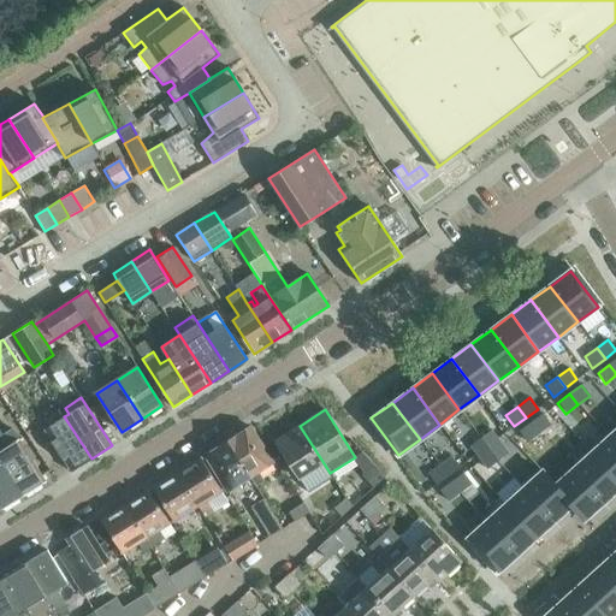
[(543,414),(531,424),(539,434),(550,426),(543,414)]
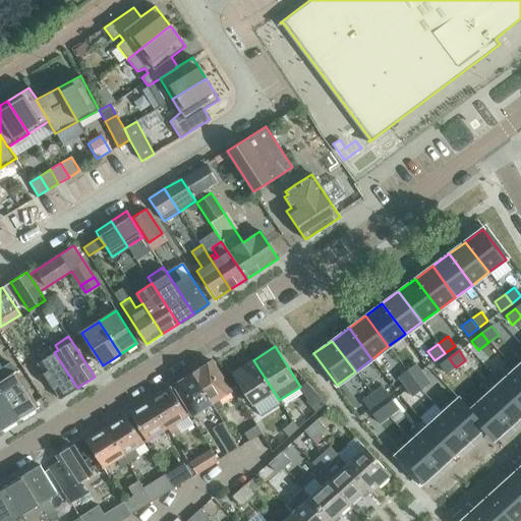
[(60,399),(77,388),(54,352),(37,363),(60,399)]
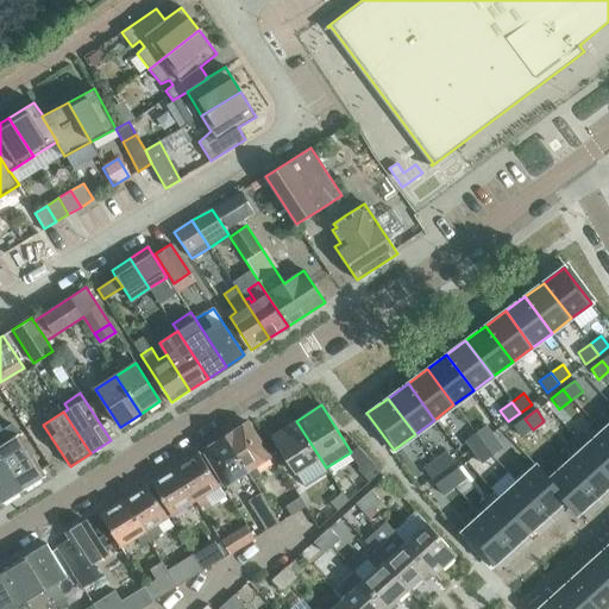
[(525,419),(513,427),(521,438),(533,429),(525,419)]
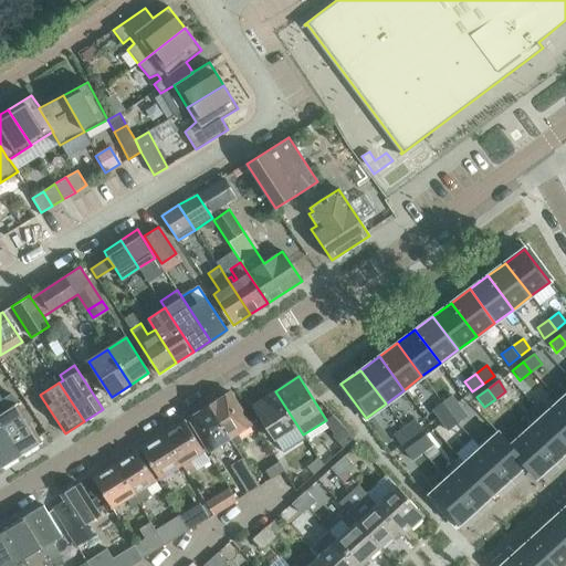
[(217,400),(209,405),(229,438),(234,447),(243,442),(237,432),(250,425),(230,392),(228,394),(227,391),(217,398),(219,400),(217,400)]
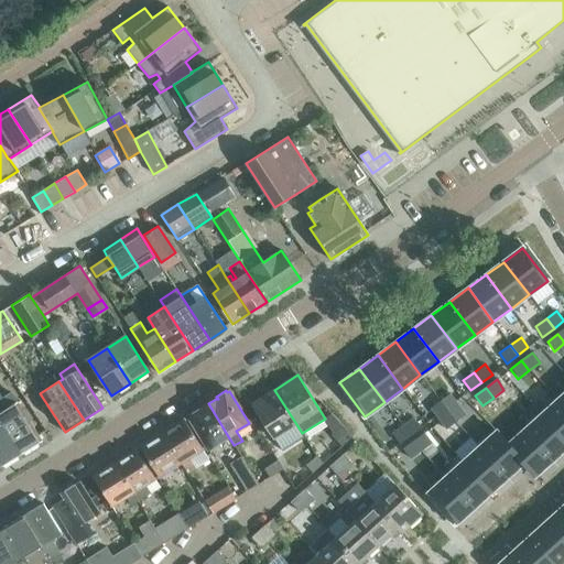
[(273,438),(296,424),(274,390),(251,404),(273,438)]
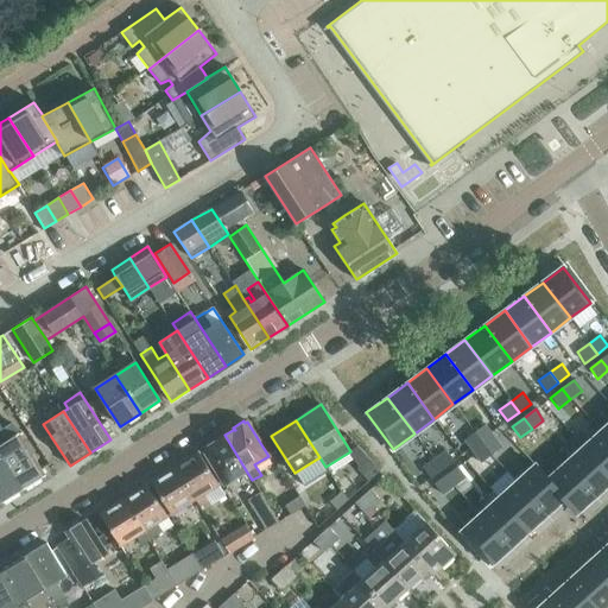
[(0,455),(21,491),(45,475),(12,423),(0,430),(0,455)]
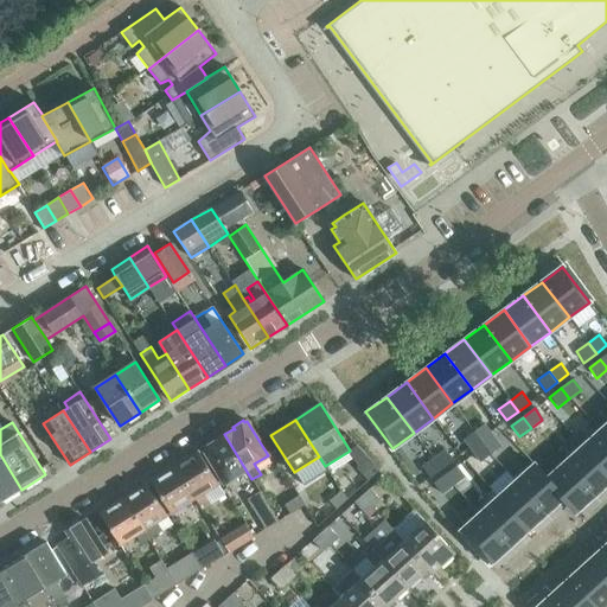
[(483,425),(472,432),(480,443),(492,436),(483,425)]
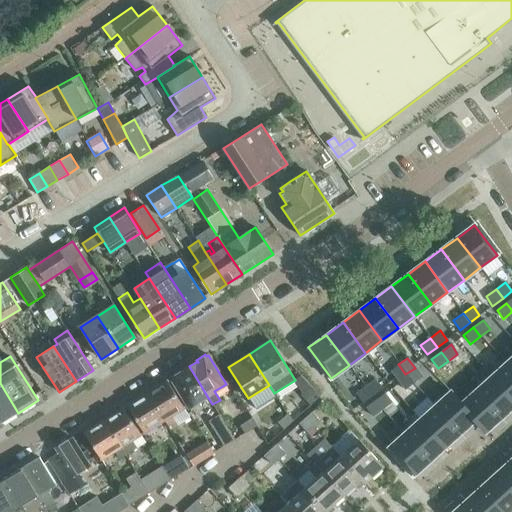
[(511,370),(506,363),(490,377),(511,401),(511,370)]
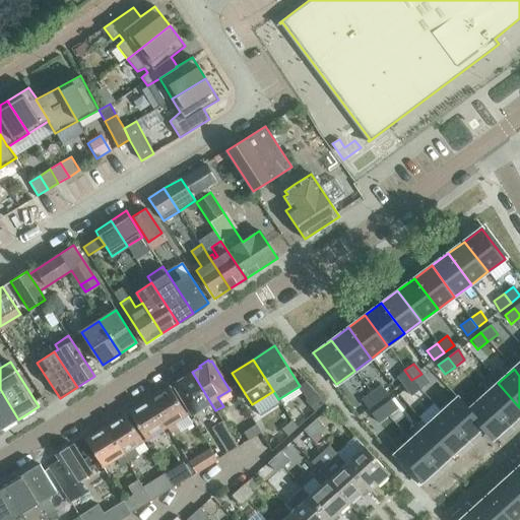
[(404,370),(396,377),(403,387),(411,380),(404,370)]
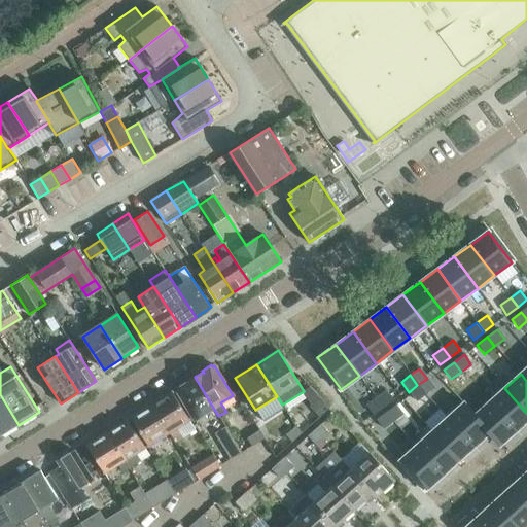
[(176,386),(177,388),(175,390),(194,420),(213,408),(195,377),(187,382),(186,383),(185,381),(176,386)]
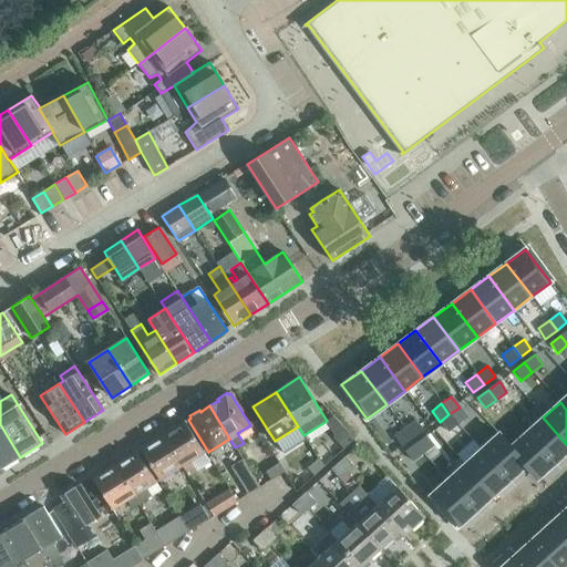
[(460,408),(449,414),(456,425),(466,418),(460,408)]
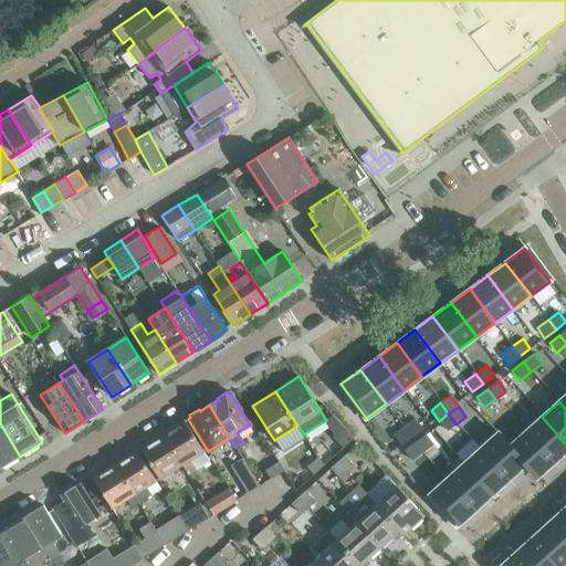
[(448,413),(439,421),(447,431),(456,425),(448,413)]
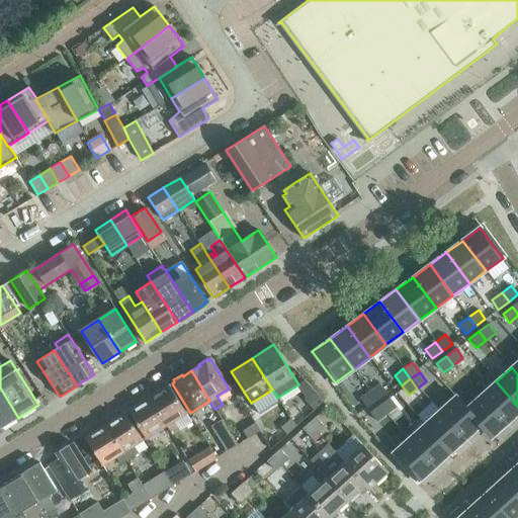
[(517,406),(496,381),(480,396),(506,423),(517,412),(517,406)]
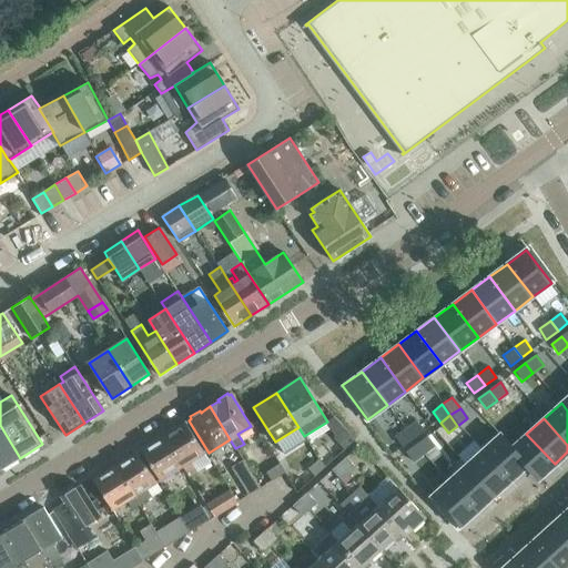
[(415,421),(404,429),(413,439),(423,432),(415,421)]
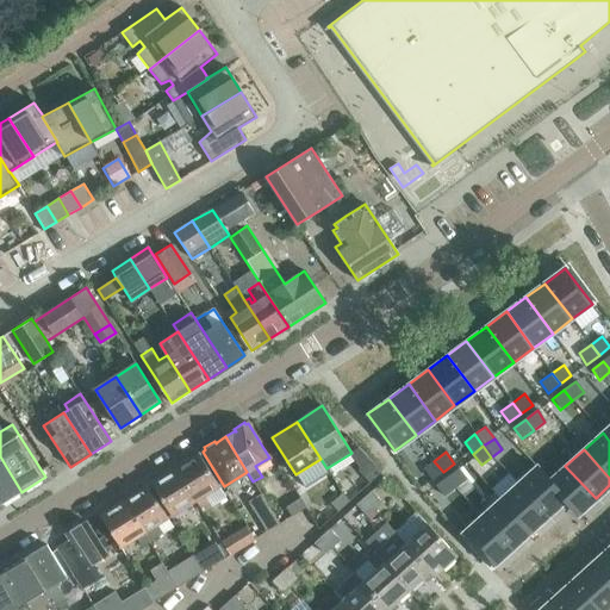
[(185,460),(186,462),(175,468),(195,500),(201,511),(210,505),(204,496),(219,486),(199,454),(195,456),(194,454),(185,460)]
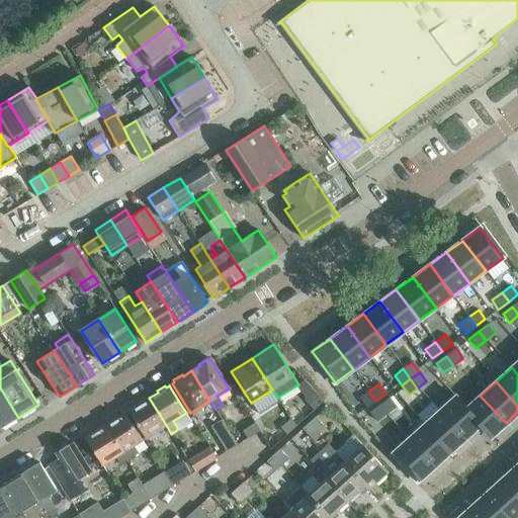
[(0,428),(18,418),(0,387),(0,428)]
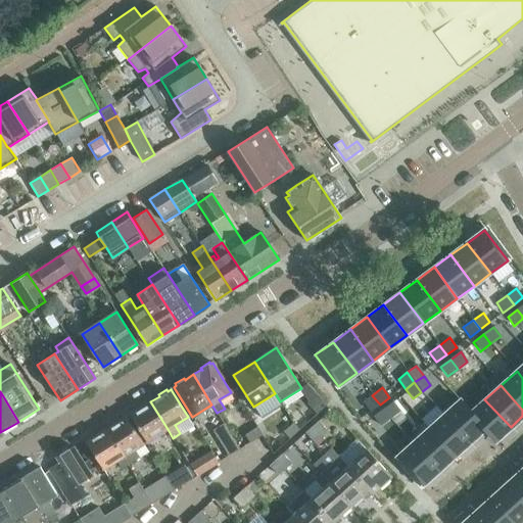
[(372,395),(363,402),(369,412),(380,405),(372,395)]
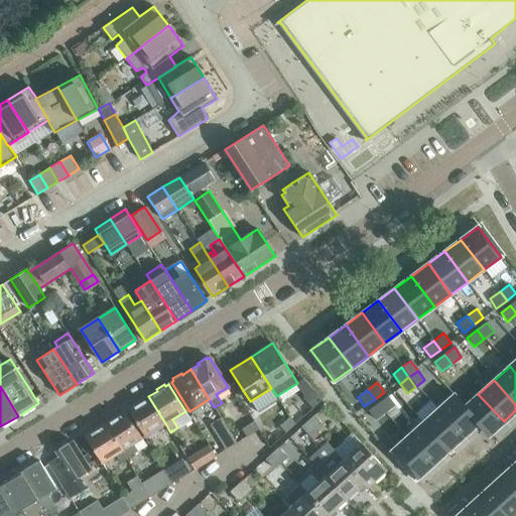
[(312,408),(317,404),(323,399),(316,393),(306,401),(312,408)]
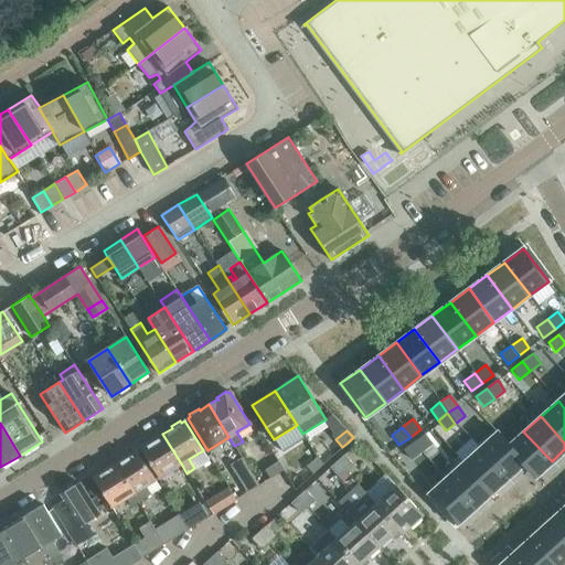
[(523,432),(507,447),(523,464),(535,477),(552,461),(523,432)]
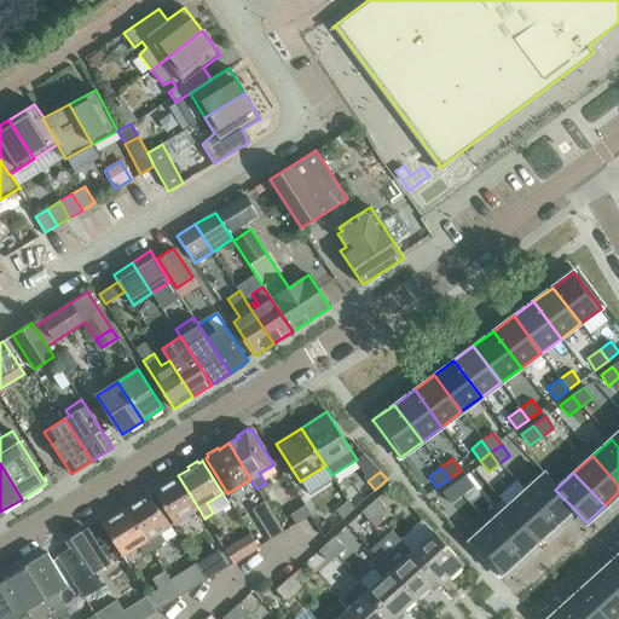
[(174,524),(198,508),(178,475),(167,482),(166,480),(156,486),(157,489),(154,491),(174,524)]
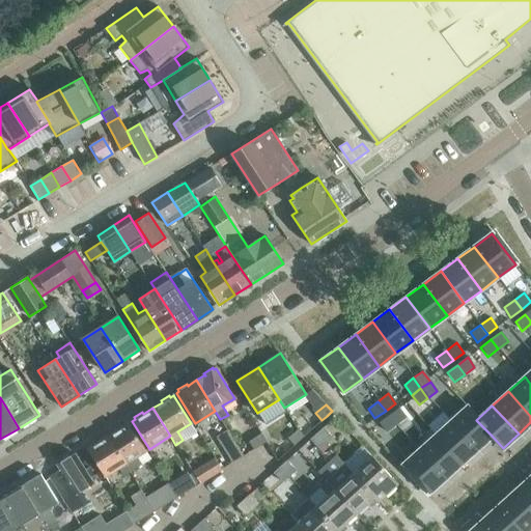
[(398,408),(389,415),(396,424),(406,417),(398,408)]
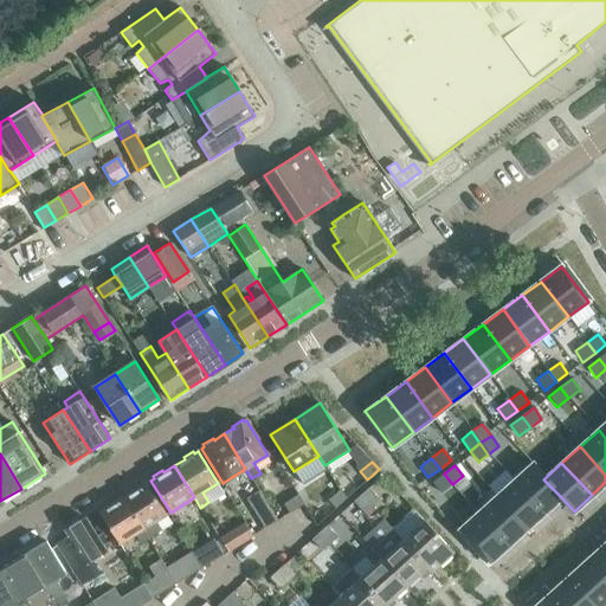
[(530,465),(513,481),(542,514),(561,497),(543,479),(530,465)]
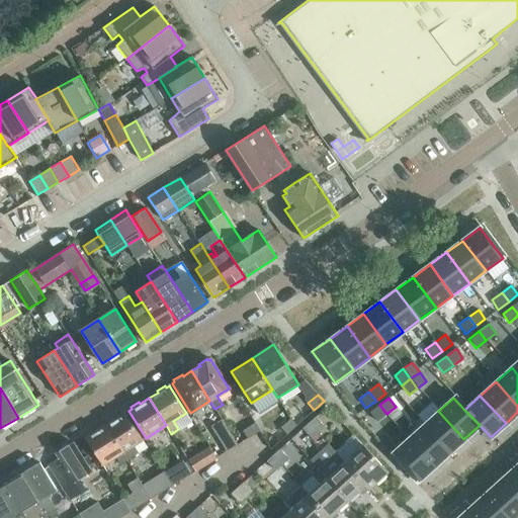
[(379,405),(369,413),(375,422),(386,414),(379,405)]
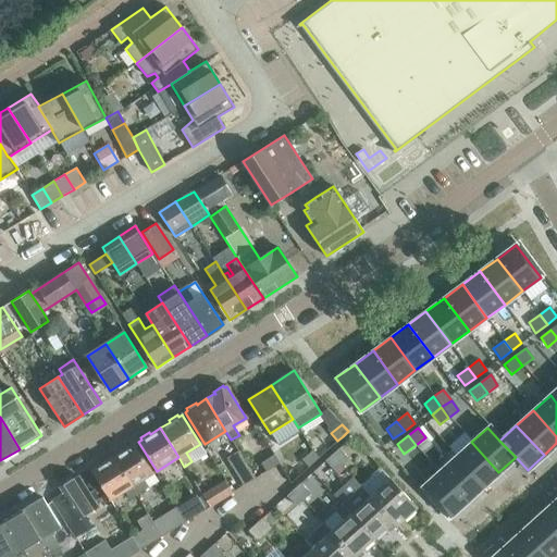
[(471,442),(455,456),(482,487),(498,472),(471,442)]
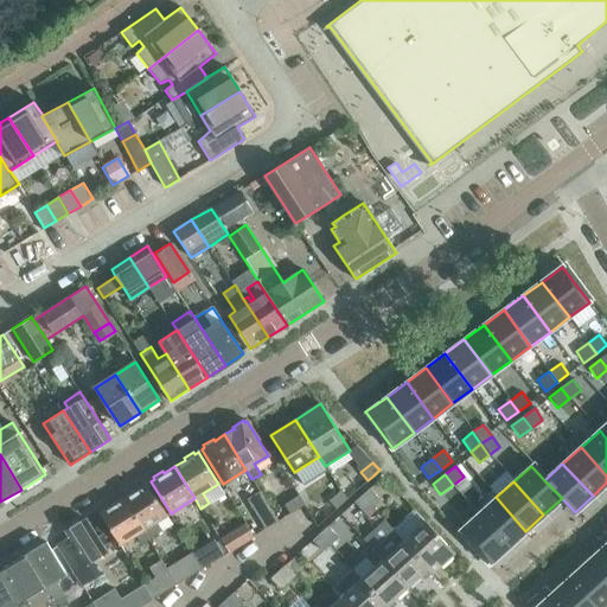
[(134,492),(123,498),(144,530),(148,540),(163,531),(157,522),(167,516),(147,484),(144,485),(142,483),(133,490),(134,492)]
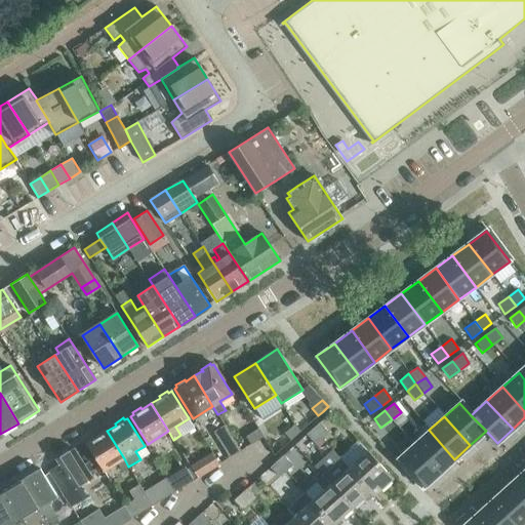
[(313,429),(322,438),(328,432),(320,422),(313,429)]
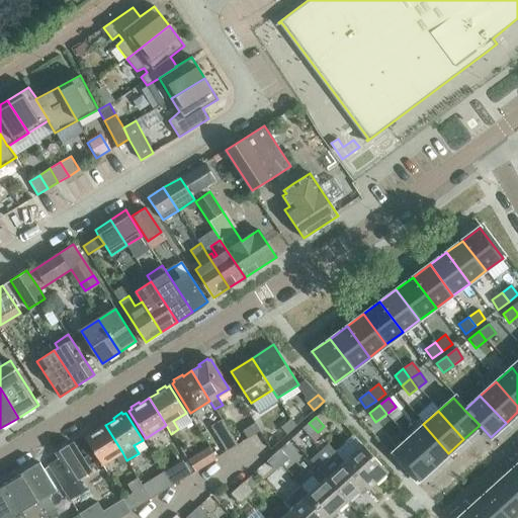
[(210,426),(227,451),(237,445),(222,419),(210,426)]
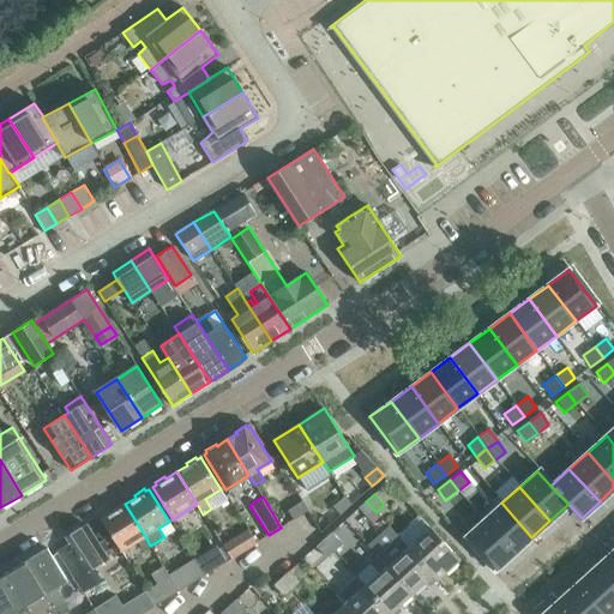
[(341,515),(351,504),(344,497),(333,506),(341,515)]
